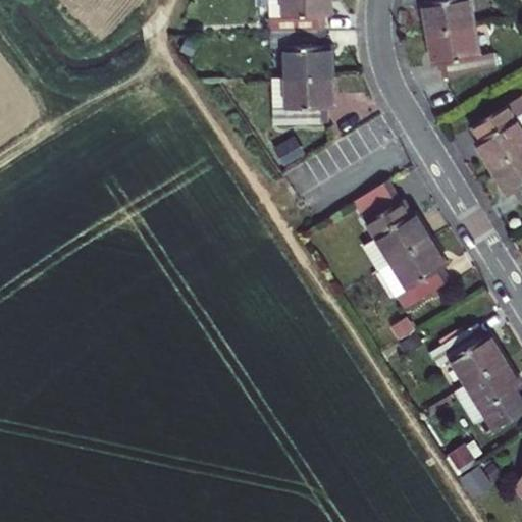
[(269,0),(271,33),(325,31),(325,14),(331,14),(330,0),(269,0)]
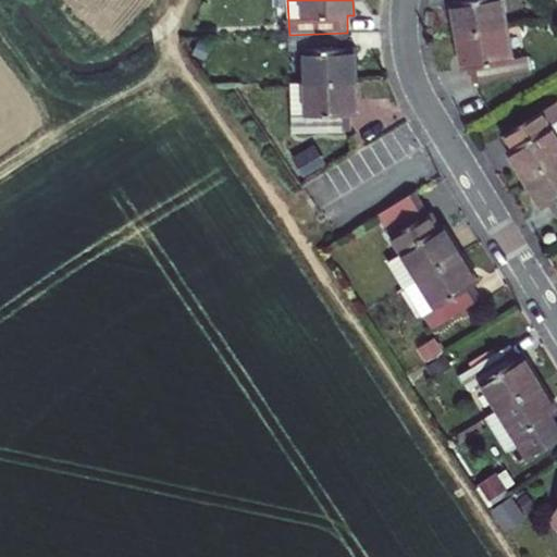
[(454,1),(459,36),(509,26),(505,0),(459,0),(460,0),(454,1)]
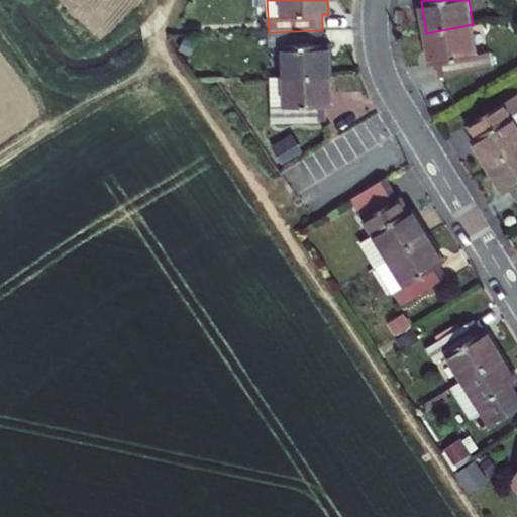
[(473,24),(426,33),(431,63),(438,62),(440,77),(492,67),(490,54),(478,55),(473,24)]
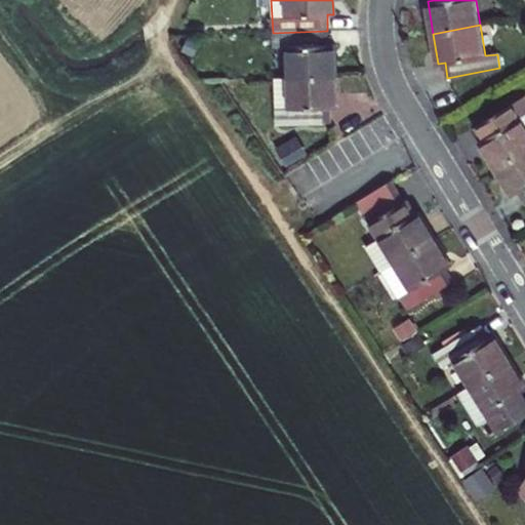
[(328,45),(327,31),(273,33),(273,47),(287,48),(288,79),(336,77),(335,46),(328,45)]
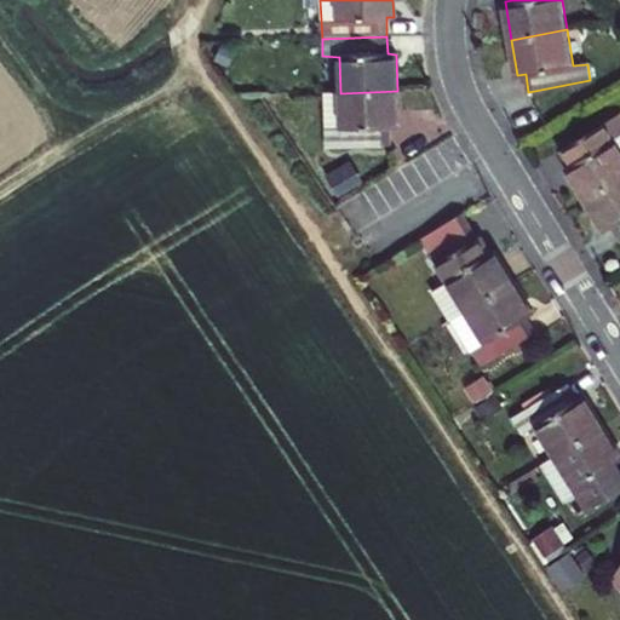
[(340,93),(325,93),(326,148),(390,145),(390,127),(399,127),(397,91),(340,93)]
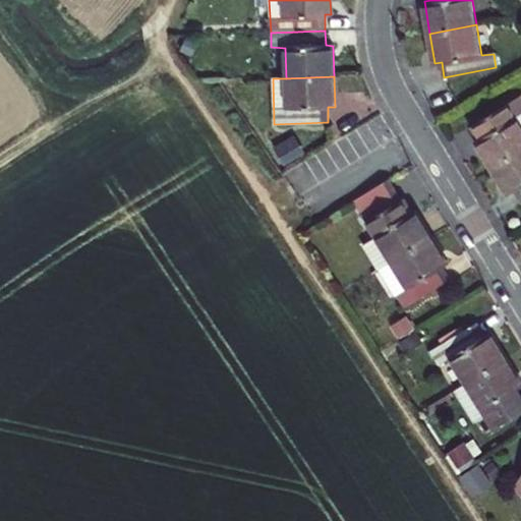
[(474,142),(490,169),(520,150),(520,102),(518,98),(472,126),(479,138),(474,142)]
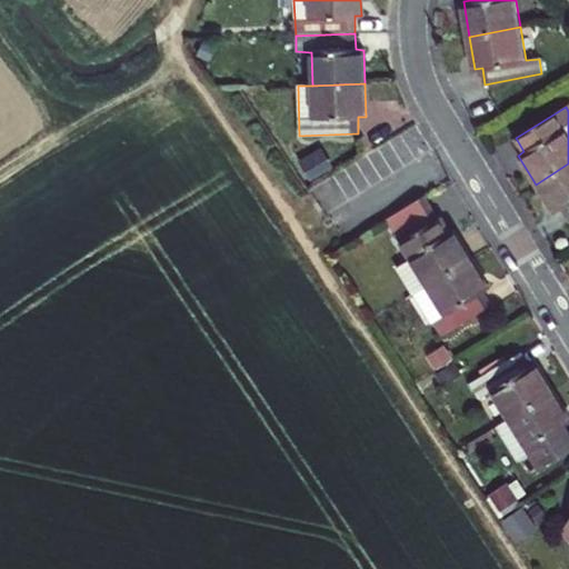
[(568,163),(536,185),(553,213),(560,210),(568,223),(568,222),(568,163)]
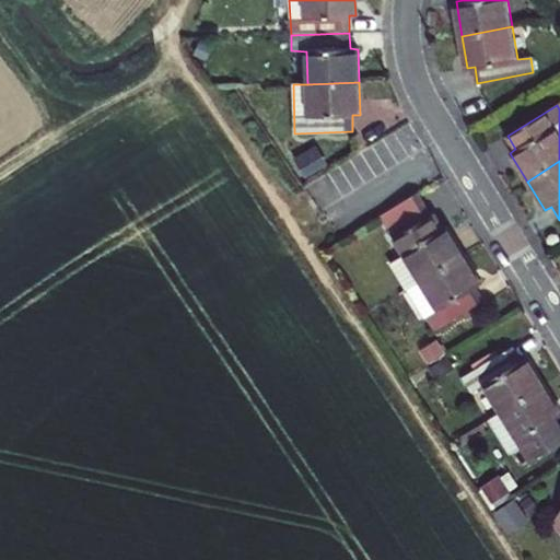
[(441,232),(417,195),(381,218),(405,257),(391,266),(407,292),(409,291),(464,256),(446,228),(441,232)]
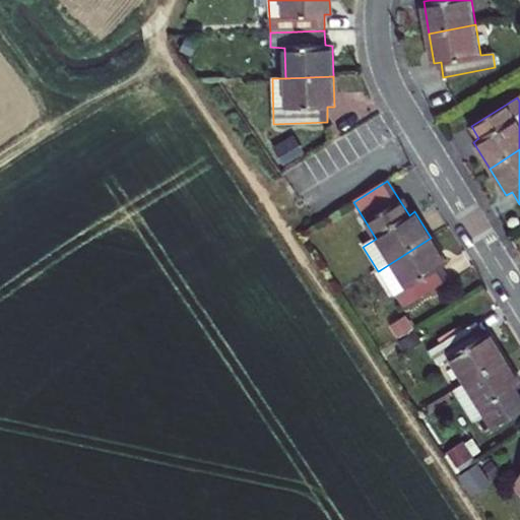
[(447,264),(431,238),(380,270),(404,308),(449,280),(442,267),(447,264)]
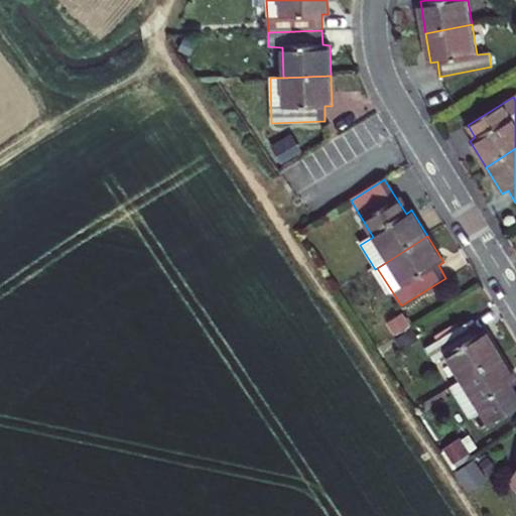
[(472,321),(427,348),(434,359),(443,354),(461,382),(500,357),(484,330),(479,333),(472,321)]
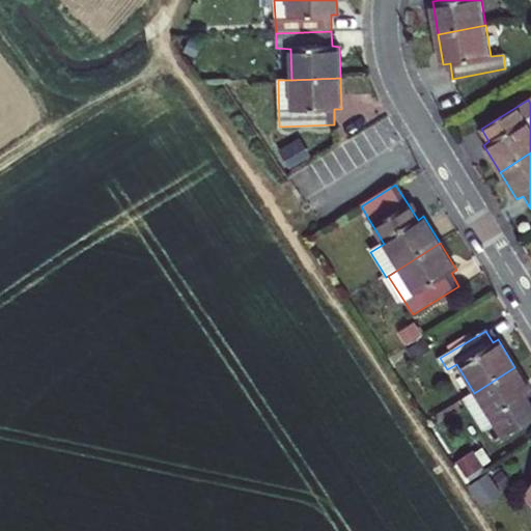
[(530,394),(530,393),(514,367),(474,393),(465,398),(484,429),(488,428),(497,442),(530,420),(530,404),(526,397),(530,394)]
